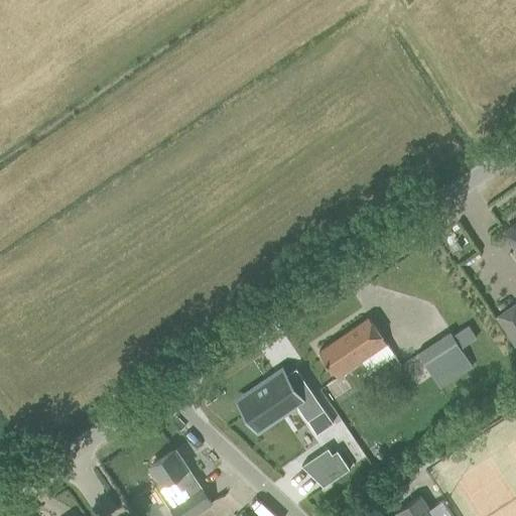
[(515,223),(505,231),(515,247),(515,223)]
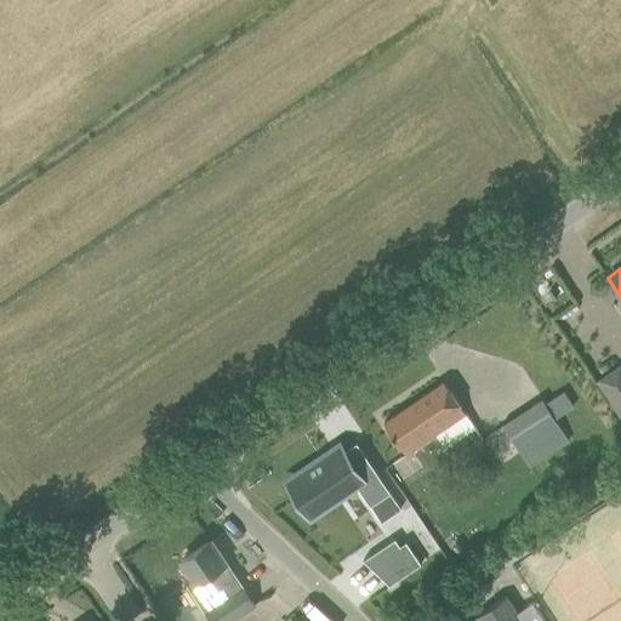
[(614,406),(620,402),(620,365),(597,381),(614,406)]
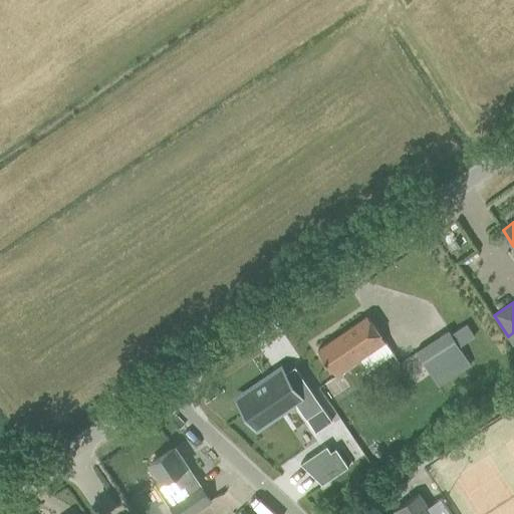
[(386,341),(378,331),(367,315),(317,349),(335,375),(360,359),(386,341)]
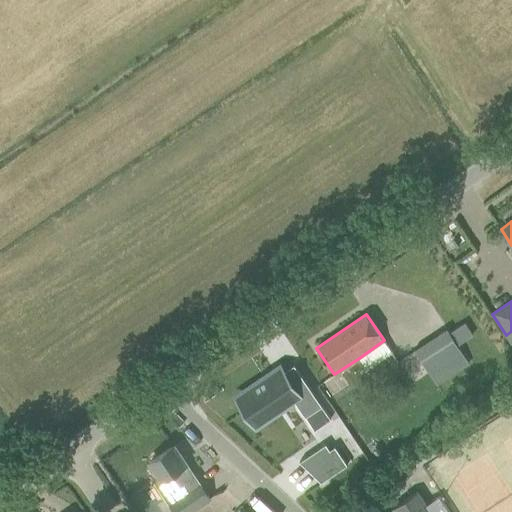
[(466,323),(450,333),(457,345),(473,335),(466,323)]
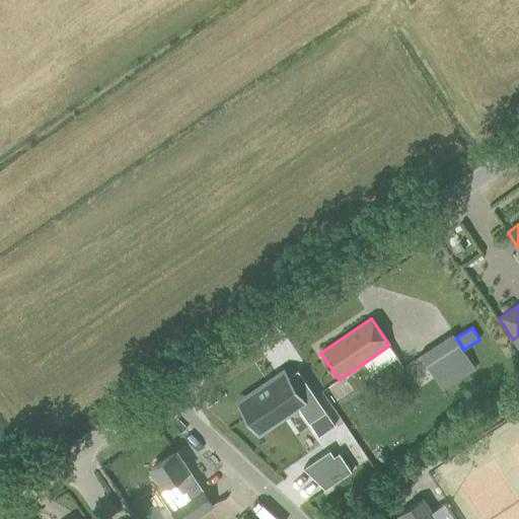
[(420,355),(443,389),(475,369),(463,350),(456,338),(453,334),(420,355)]
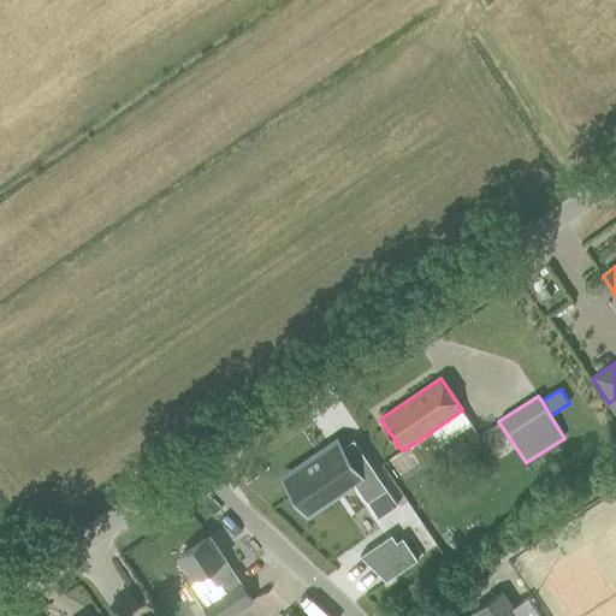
[(472,424),(462,409),(432,431),(442,444),(472,424)]
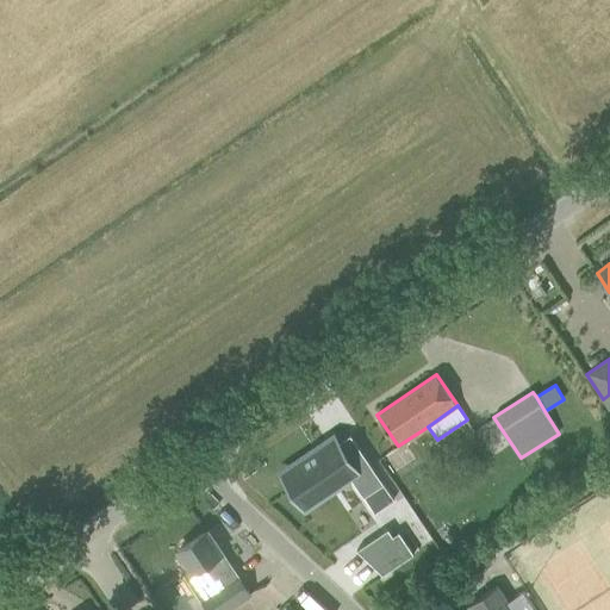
[(336,439),(281,475),(303,506),(349,475),(363,497),(384,483),(350,434),(338,442),(336,439)]
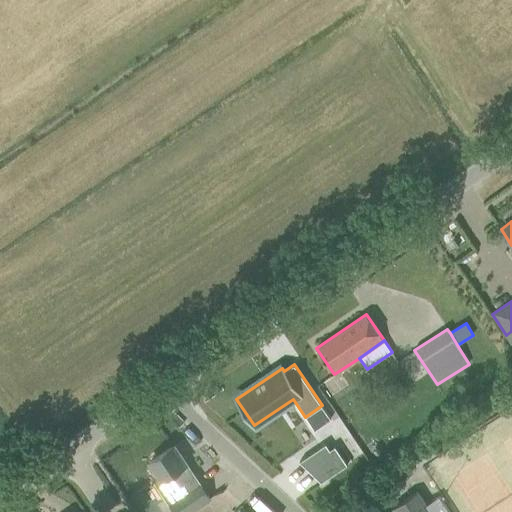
[(325,443),(300,460),(321,479),(346,463),(333,444),(329,448),(325,443)]
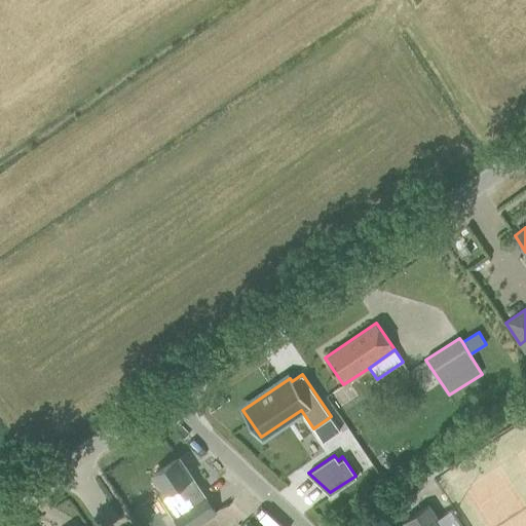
[(165,491),(159,495),(180,525),(193,525),(215,512),(179,457),(154,475),(165,491)]
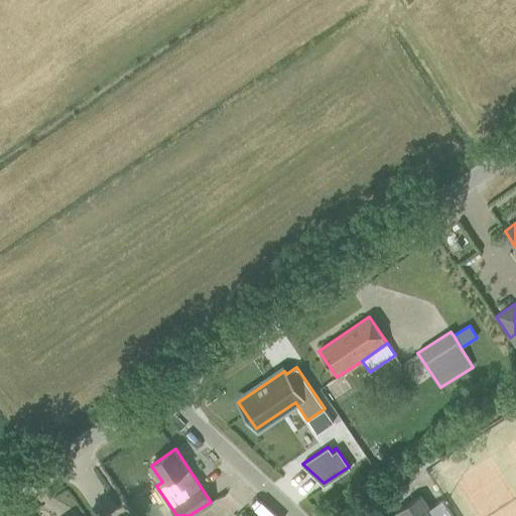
[(408,465),(397,472),(405,484),(416,477),(408,465)]
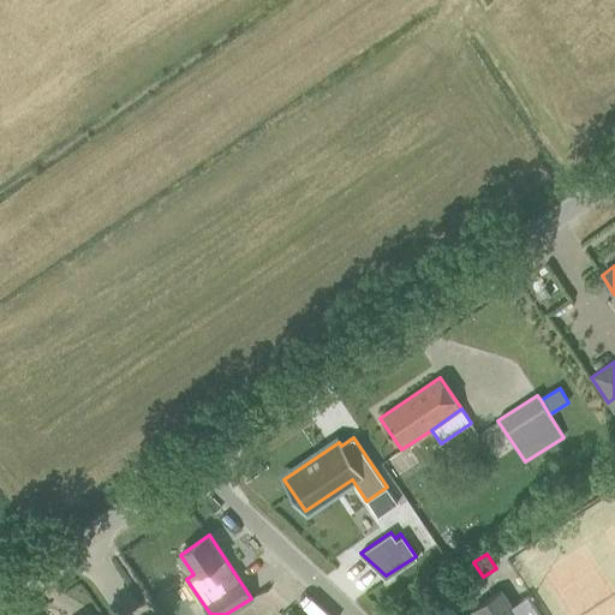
[(517,614),(515,614),(501,590),(489,598),(469,611),(464,614),(517,614)]
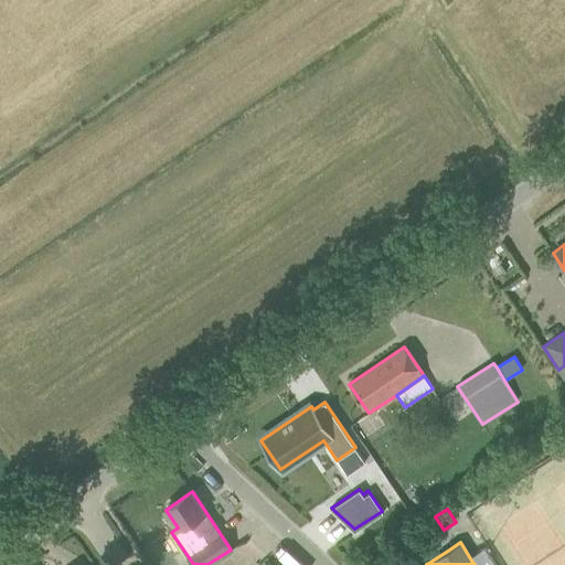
All buildings are outlined.
